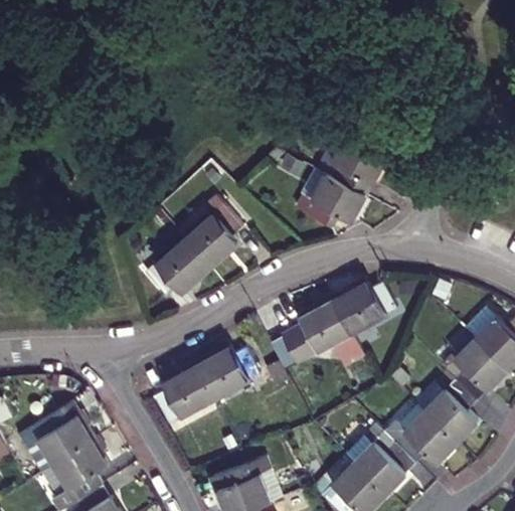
[(370,199),(391,161),(352,140),(345,152),(331,177),(343,184),(370,199)]
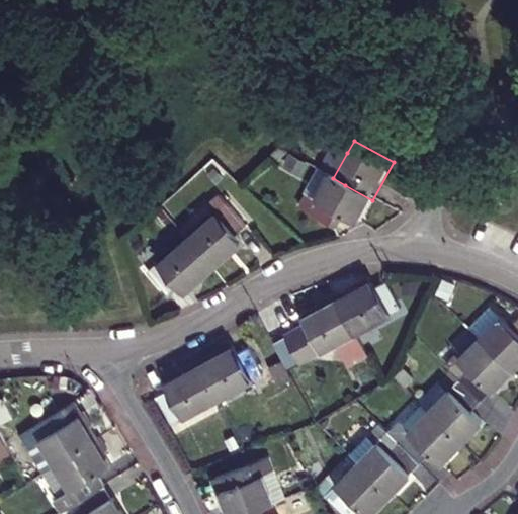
[(322,173),(333,178),(347,153),(336,147),(322,173)]
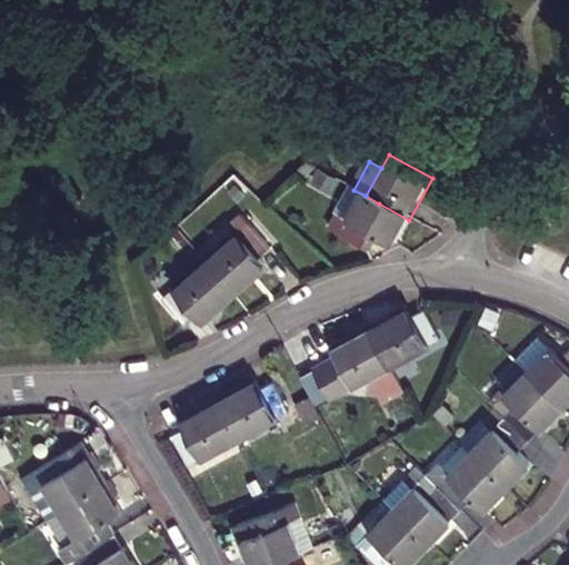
[(349,227),(366,196),(353,190),(336,220),(349,227)]
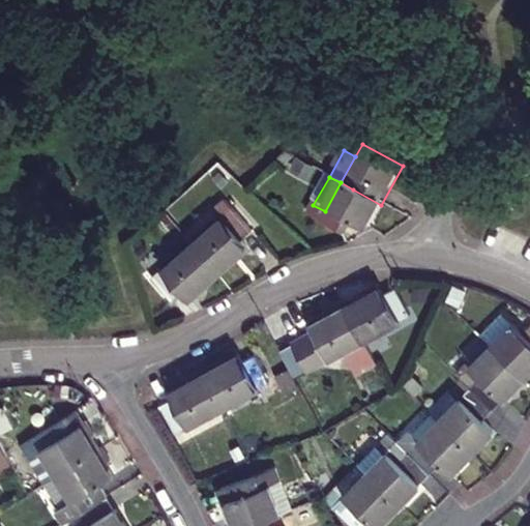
[(353,190),(341,182),(325,211),(313,205),(307,215),(319,223),(346,237),(352,226),(365,233),(381,205),(353,190)]
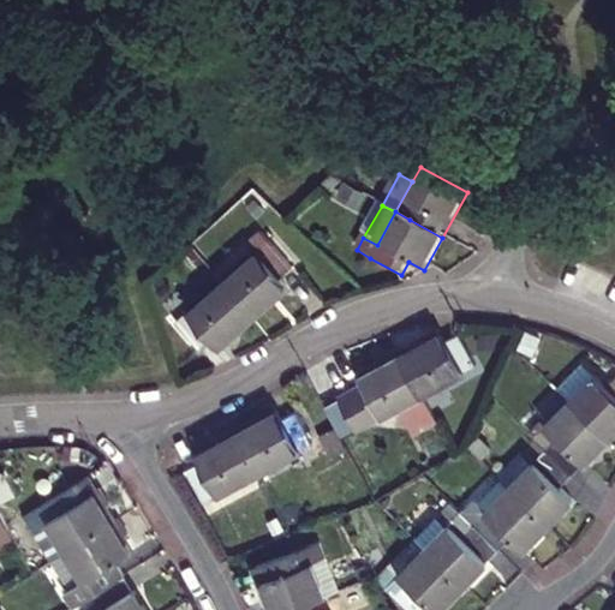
[(258,250),(226,279),(256,312),(290,282),(282,274),(297,262),(263,226),(249,239),(258,250)]
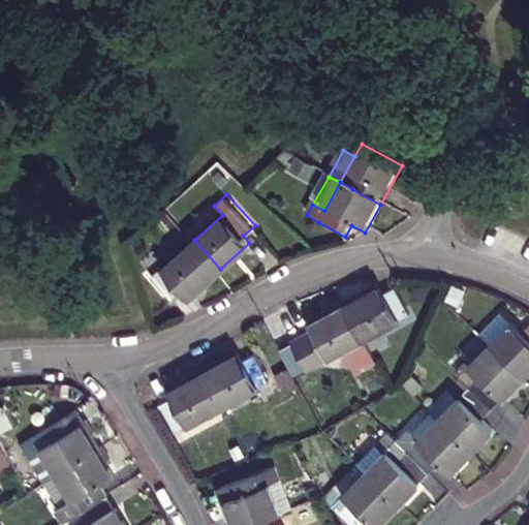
[(185,230),(194,240),(222,215),(214,206),(185,230)]
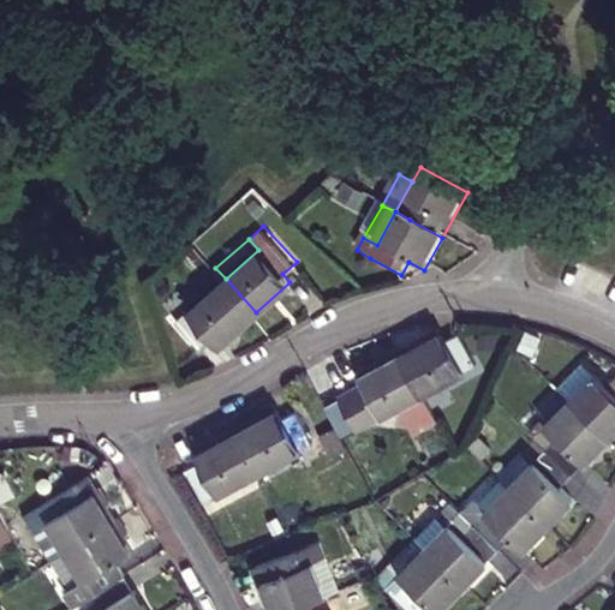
[(221,344),(256,312),(226,279),(181,320),(206,346),(216,336),(221,344)]
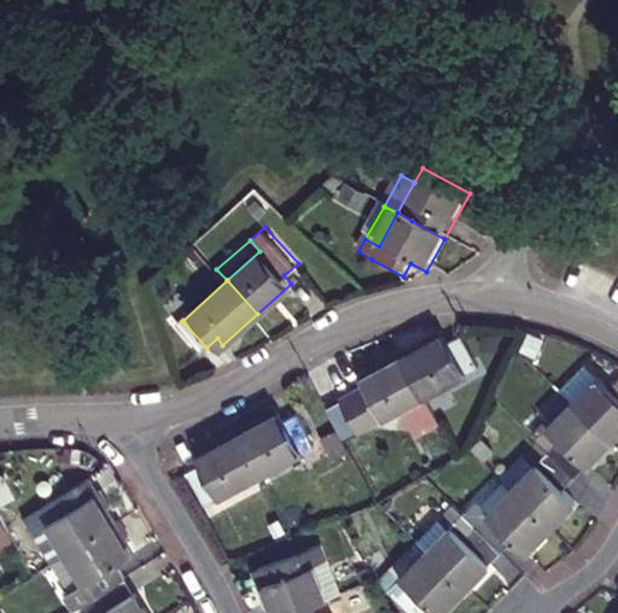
[(400,357),(423,401),(477,372),(459,339),(444,348),(438,337),(400,357)]
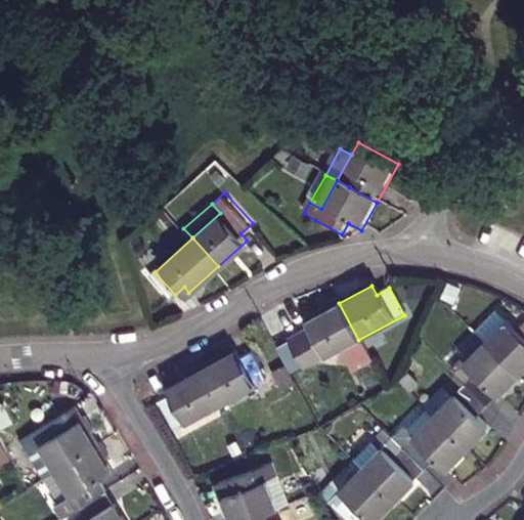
[(358,340),(339,303),(304,321),(309,332),(287,343),(301,370),(340,350),(351,374),(370,363),(358,340)]
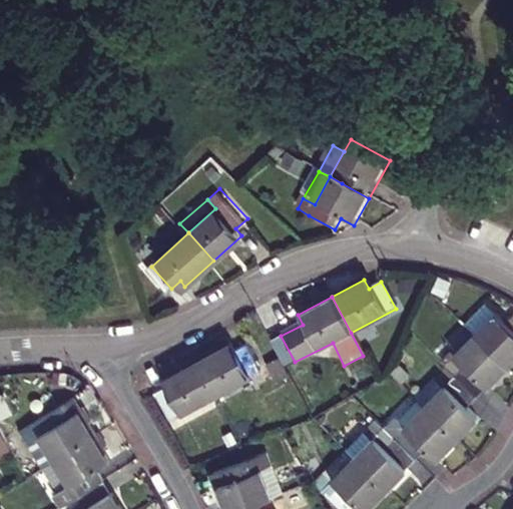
[(475,338),(506,370),(512,363),(512,320),(505,327),(485,308),(465,328),(475,338)]
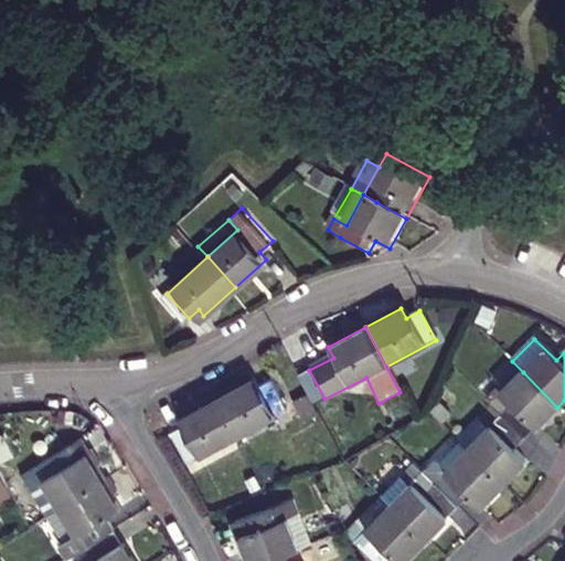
[(500,417),(524,442),(557,408),(523,372),(490,406),(500,417)]
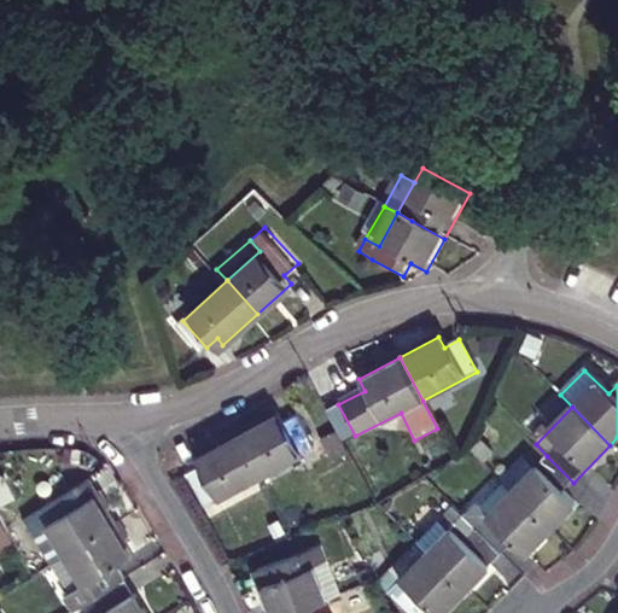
[(274,415),(235,436),(258,478),(315,448),(298,415),(279,425),(274,415)]
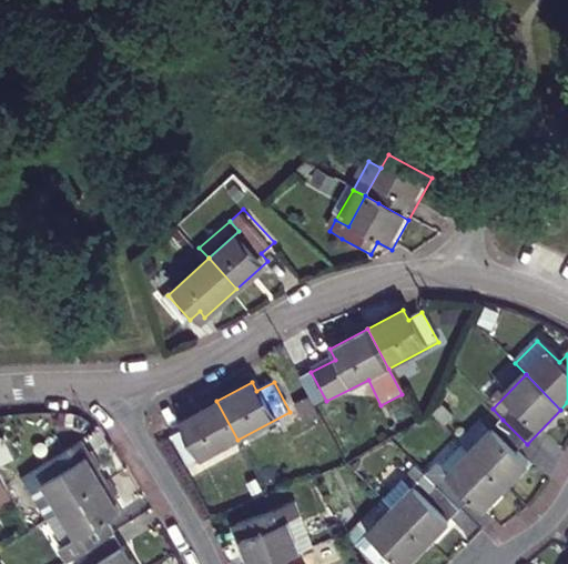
[(237,440),(216,401),(179,421),(183,430),(170,436),(186,467),(237,440)]
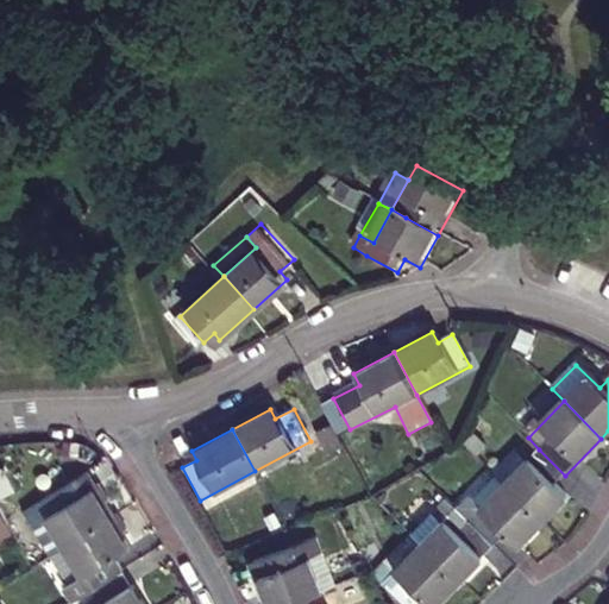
[(554,486),(565,476),(539,450),(503,485),(542,523),(566,499),(554,486)]
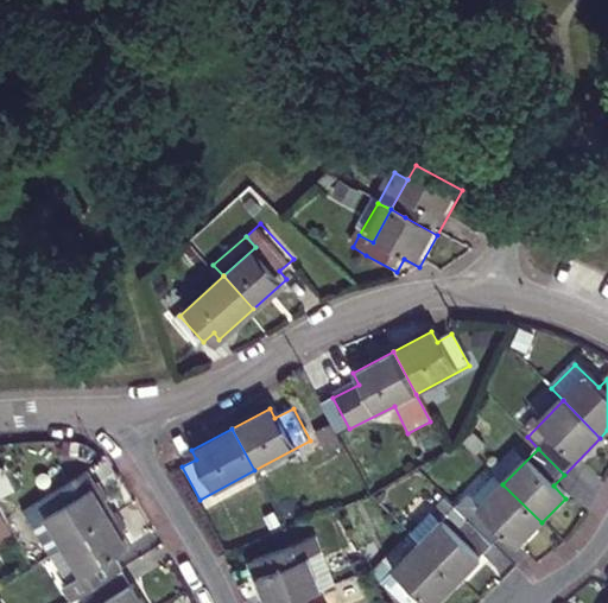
[(2,474),(0,475),(0,507),(14,500),(12,492),(2,474)]
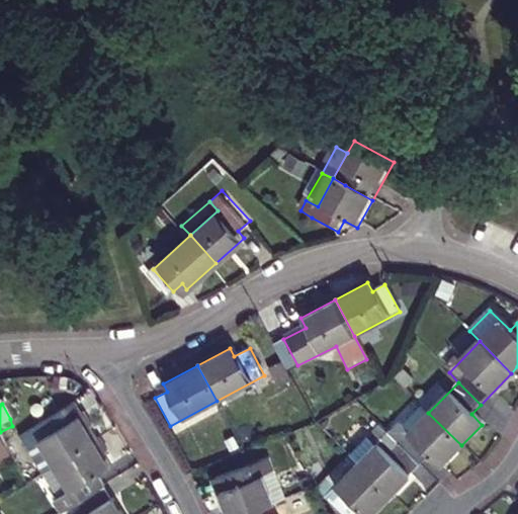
[(54,470),(92,447),(69,411),(17,441),(39,480),(42,478),(54,470)]
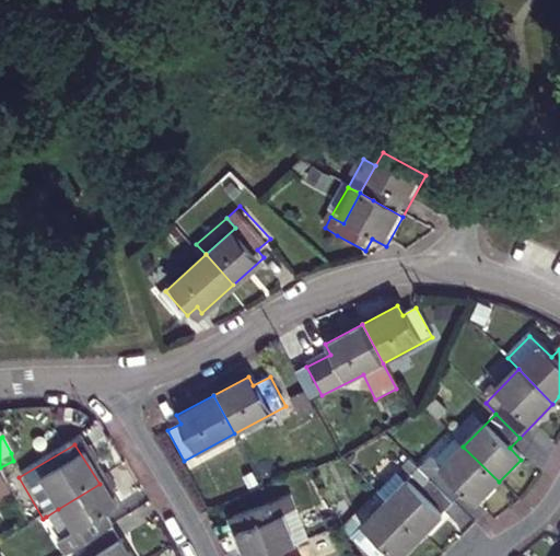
[(463,447),(430,479),(454,505),(464,494),(476,506),(499,482),(463,447)]
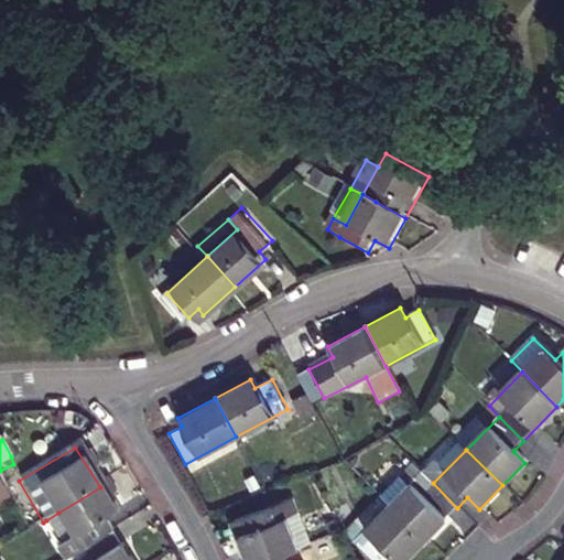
[(388,506),(408,487),(399,478),(379,497),(388,506)]
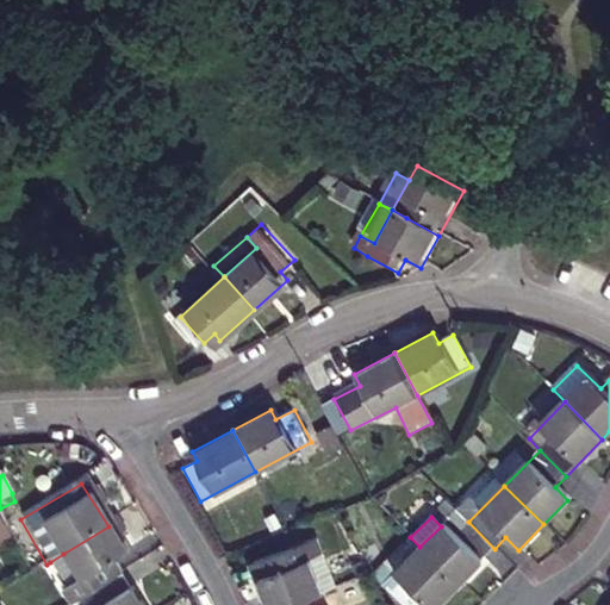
[(444,523),(441,526),(419,547),(458,586),(495,549),(468,522),(455,535),(444,523)]
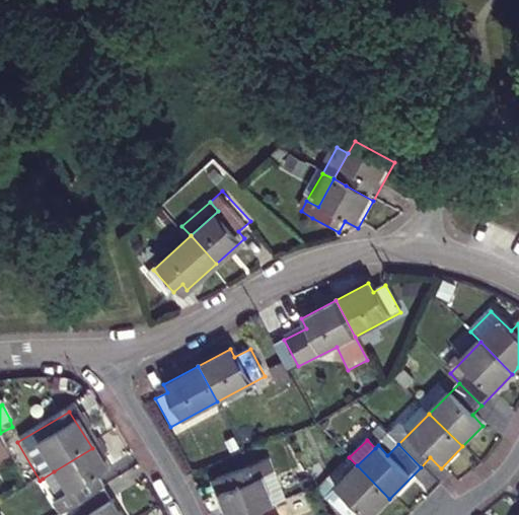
[(92,448),(54,471),(70,498),(58,505),(54,508),(58,514),(71,514),(78,510),(103,494),(96,483),(108,474),(92,448)]
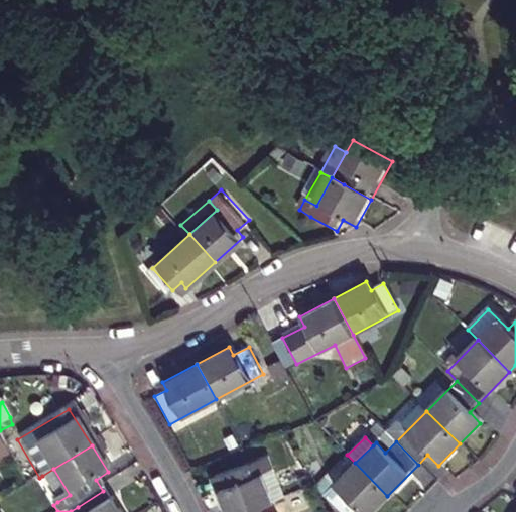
[(370,511),(387,496),(355,463),(347,455),(314,487),(339,511),(370,511)]
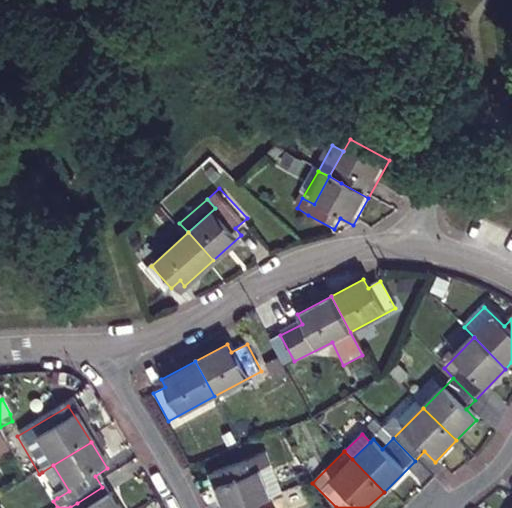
[(215,473),(228,507),(247,507),(257,504),(283,496),(268,454),(215,473)]
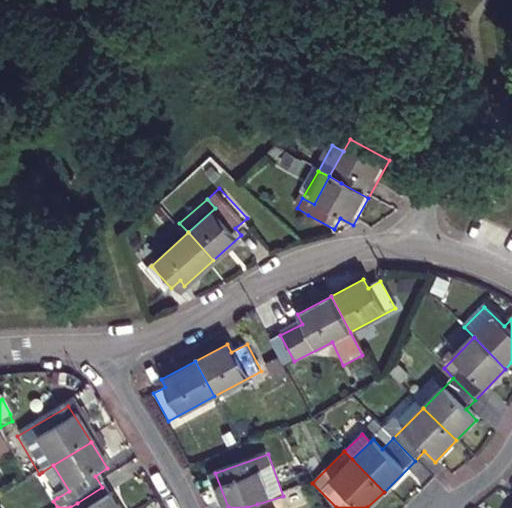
[(69,491),(53,465),(42,472),(57,498),(69,491)]
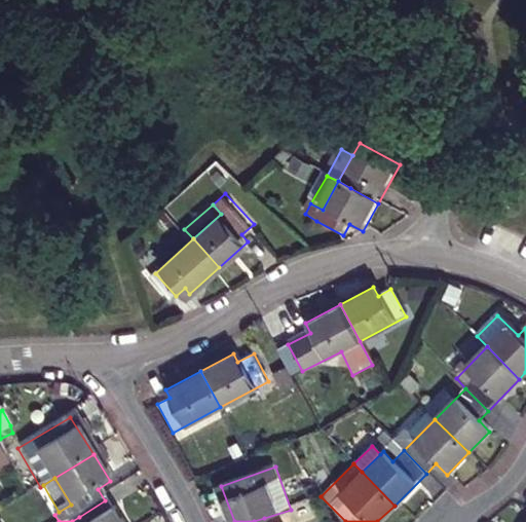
[(117,521),(105,500),(79,517),(82,521),(117,521)]
